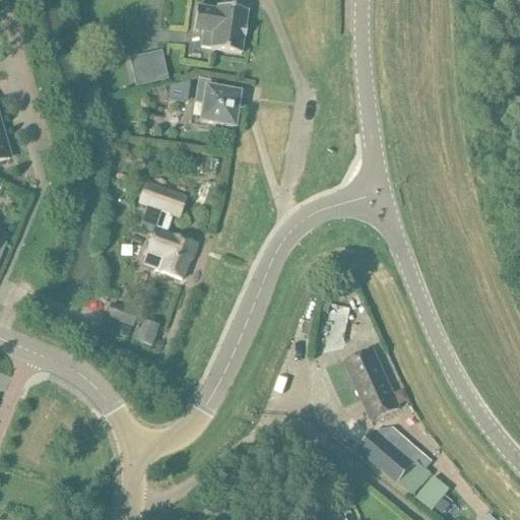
[(248,13),(217,7),(216,11),(196,8),(193,33),(203,34),(201,49),(210,50),(210,52),(241,56),(244,40),(245,40),(247,29),(245,29),(248,13)]
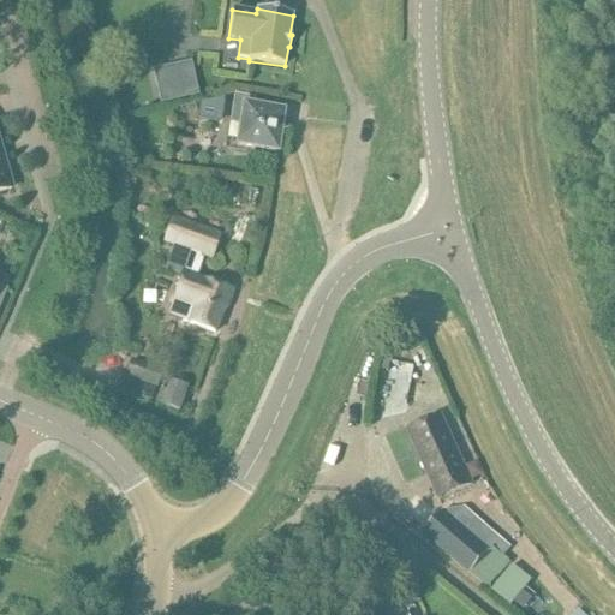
[(199,94),(195,71),(193,65),(162,72),(169,101),(199,94)]
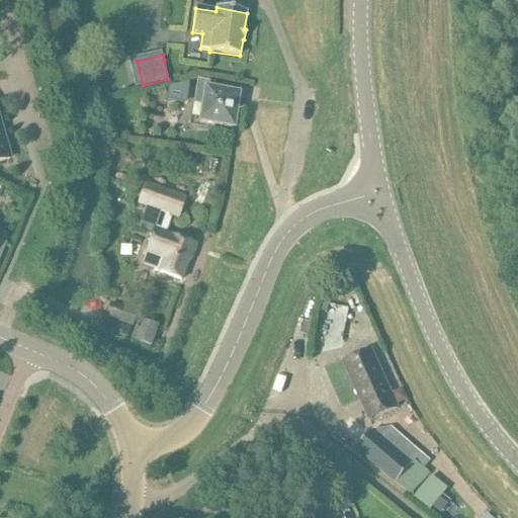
[(213,85),(198,82),(194,107),(192,107),(189,127),(201,128),(202,124),(234,128),(236,110),(237,110),(240,105),(239,100),(238,100),(238,95),(212,91),(213,85)]
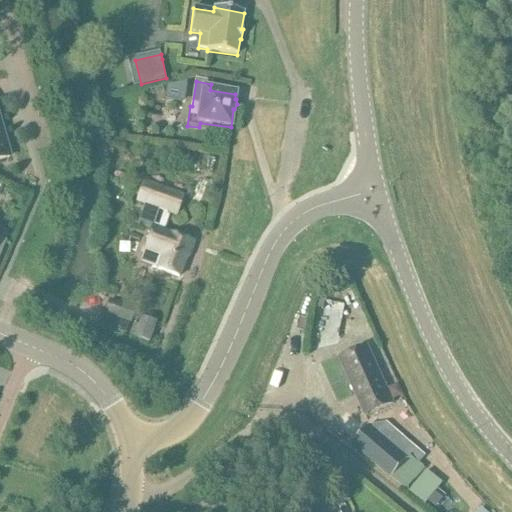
[(179,82),(166,86),(169,95),(182,92),(179,82)]
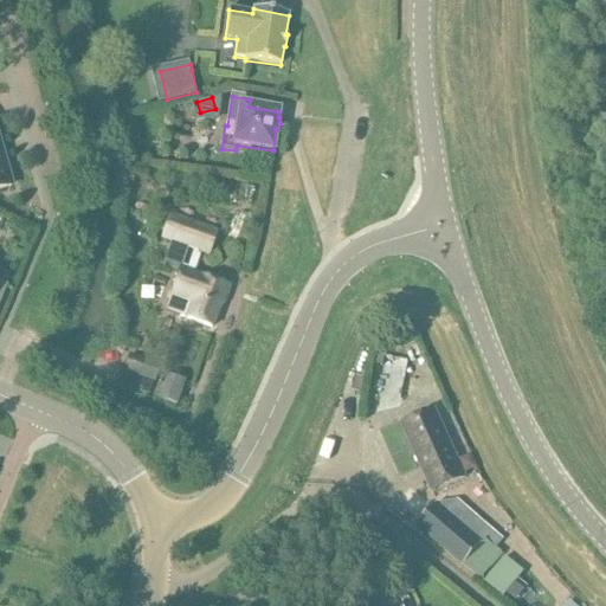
[(0,189),(11,187),(1,155),(0,155),(0,189)]
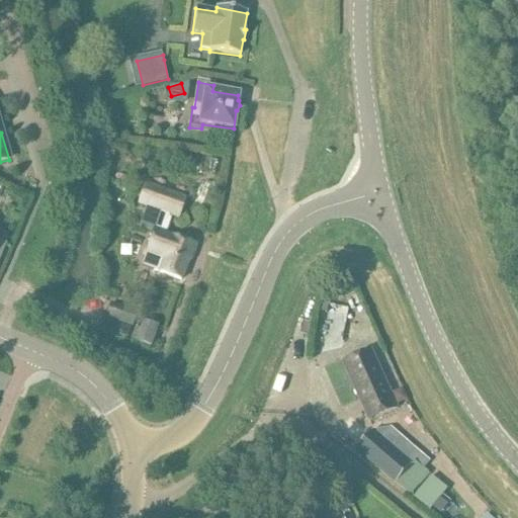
[(209,159),(206,174),(216,176),(219,161),(209,159)]
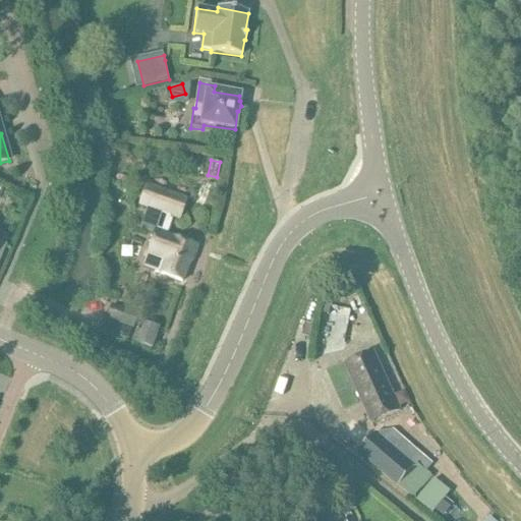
[(179,220),(186,200),(147,186),(139,206),(161,213),(147,254),(160,258),(155,273),(182,283),(195,246),(166,236),(173,217),(179,220)]
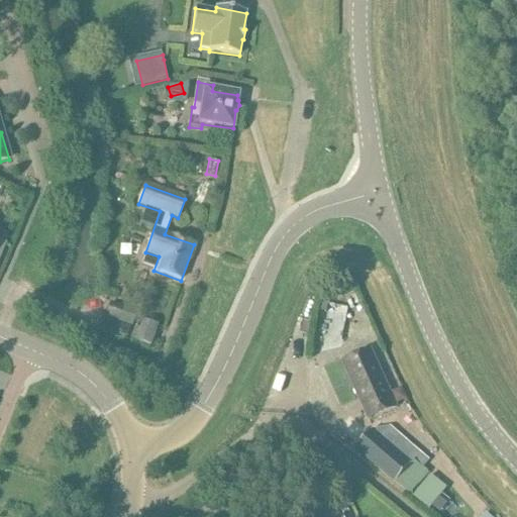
[(324,303),(317,340),(339,344),(346,307),(324,303)]
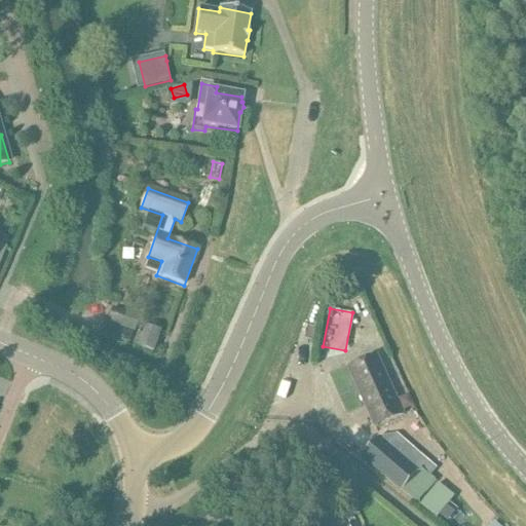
[(113,310),(108,323),(105,335),(129,343),(133,334),(136,335),(141,320),(113,310)]
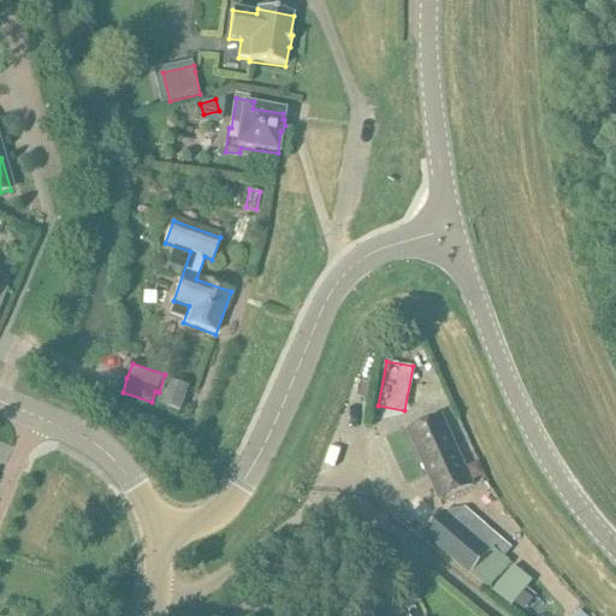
[(170,383),(161,407),(179,413),(188,389),(170,383)]
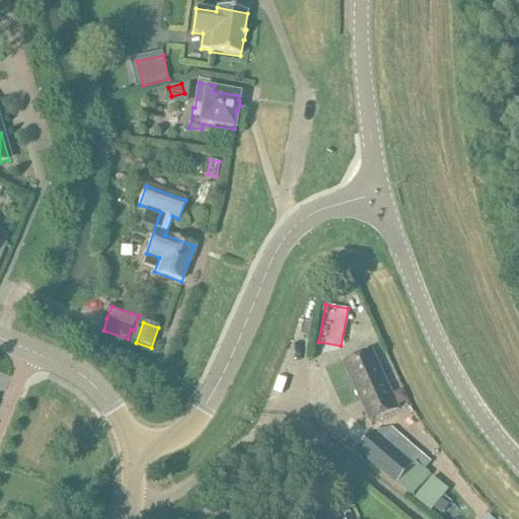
[(397,411),(371,352),(345,364),(371,423),(397,411)]
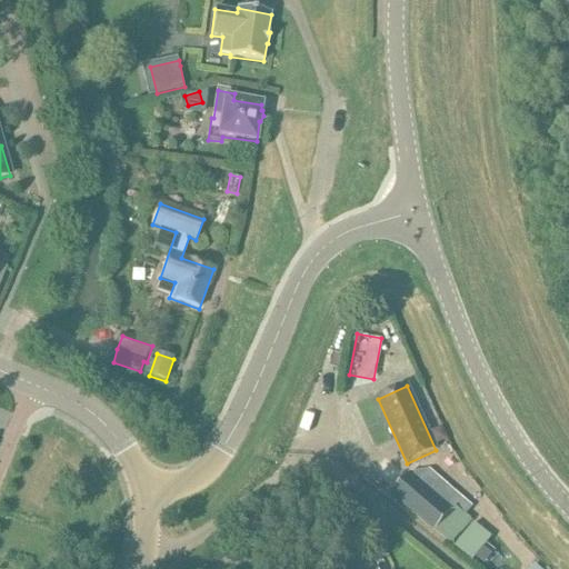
[(431,432),(438,446),(448,441),(442,428),(431,432)]
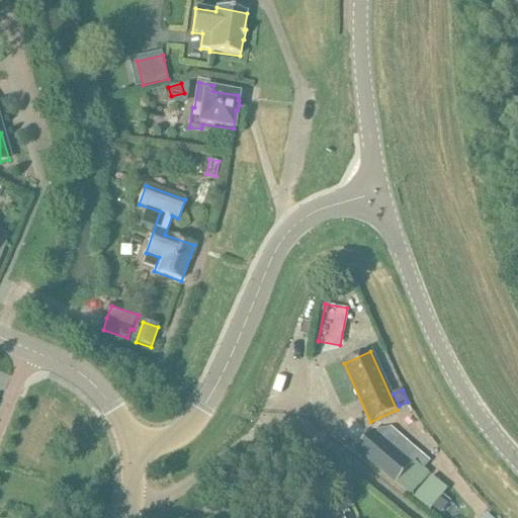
[(378,437),(372,432),(356,450),(411,497),(429,476),(427,475),(437,463),(391,423),(378,437)]
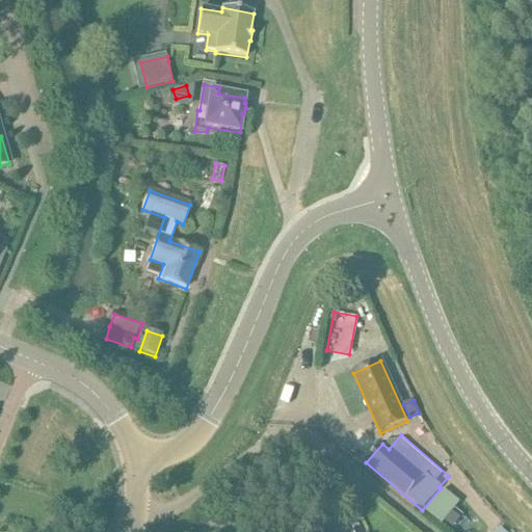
[(444,489),(425,513),(441,526),(459,502),(444,489)]
